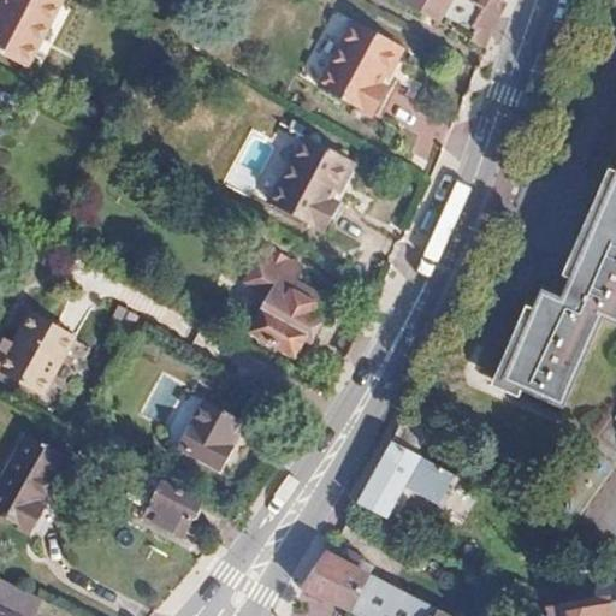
[(0,0),(0,57),(21,69),(53,5),(43,0),(0,0)]
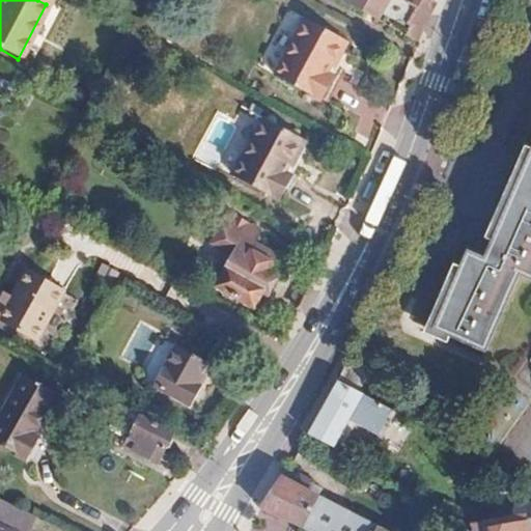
[(375,0),(371,8),(355,0),(350,0),(348,3),(375,19),(381,12),(387,0),(375,0)]
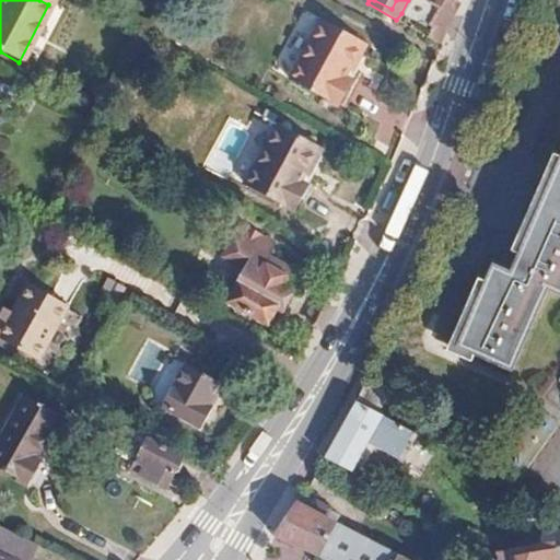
[(374,0),(392,9),(396,0),(445,0),(448,1),(448,0),(374,0)]
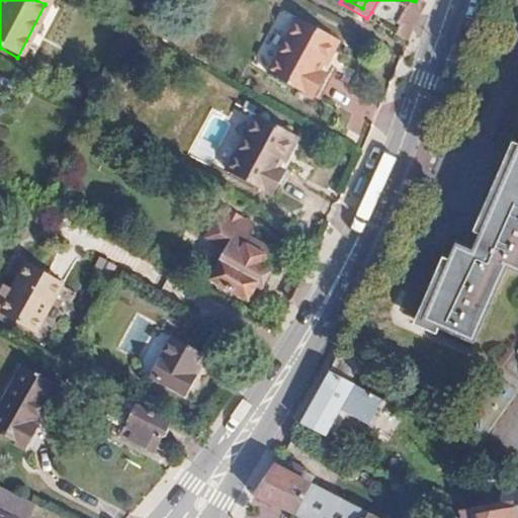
[(386,0),(377,0),(371,12),(396,25),(392,32),(405,39),(409,32),(406,30),(415,15),(386,0)]
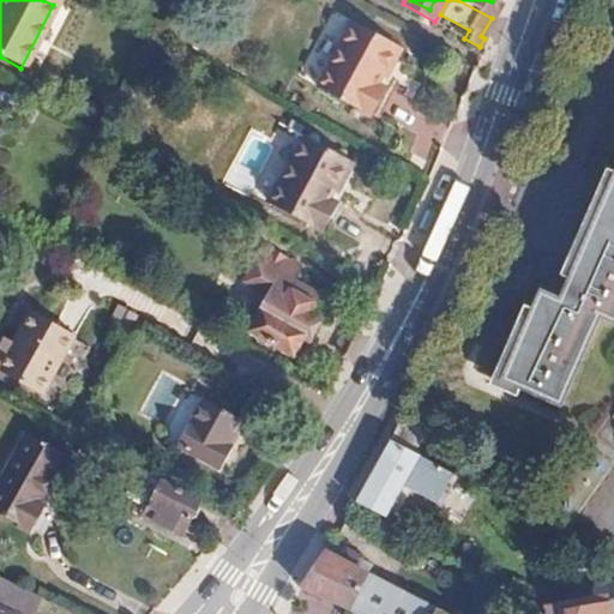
[(395,44),(353,23),(317,89),(369,116),(391,79),(379,72),(395,44)]
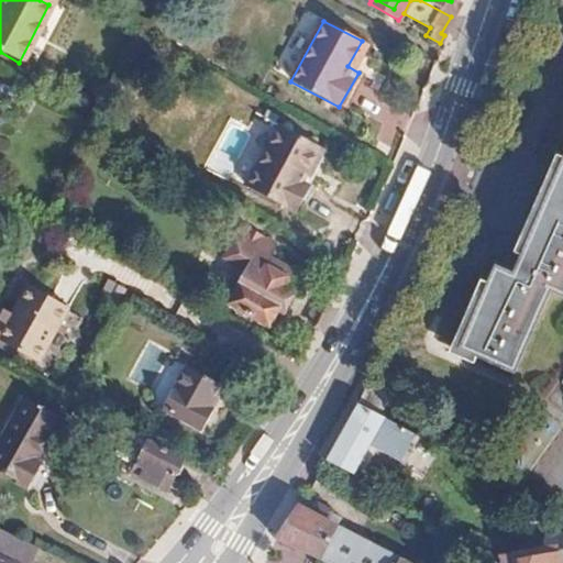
[(250,177),(275,132),(257,122),(232,166),(250,177)]
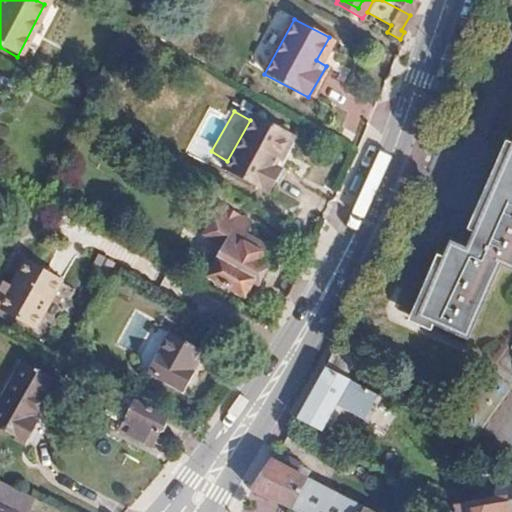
[(289,133),(254,115),(224,169),(270,193),(288,162),(278,156),(289,133)]
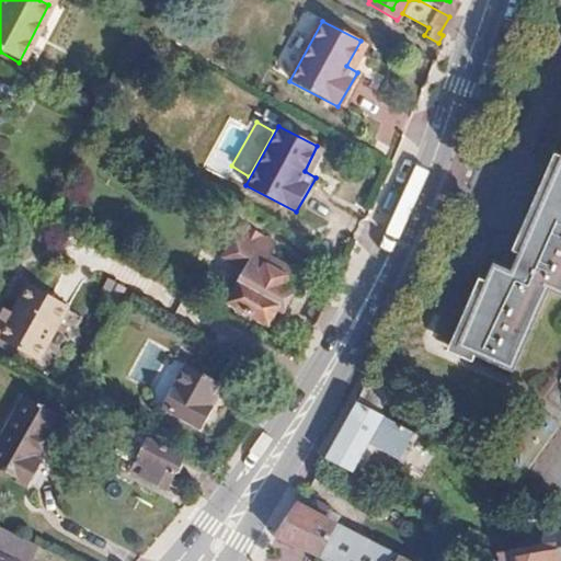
[(560,152),(508,270),(491,262),(455,345),(510,368),(546,287),(560,293),(560,152)]
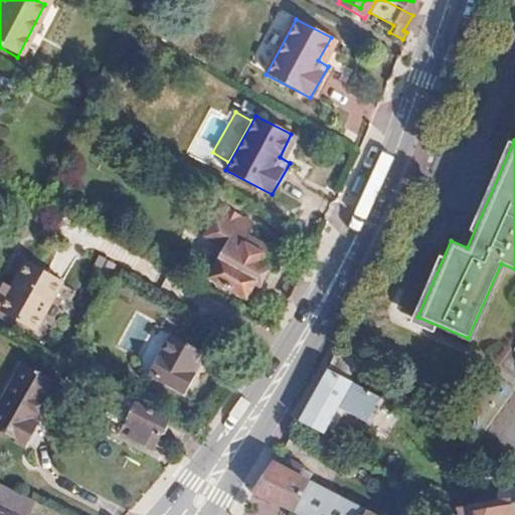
[(208,236),(227,247),(210,277),(246,297),(255,283),(266,264),(270,256),(249,244),(252,236),(248,233),(254,222),(224,206),(208,236)]
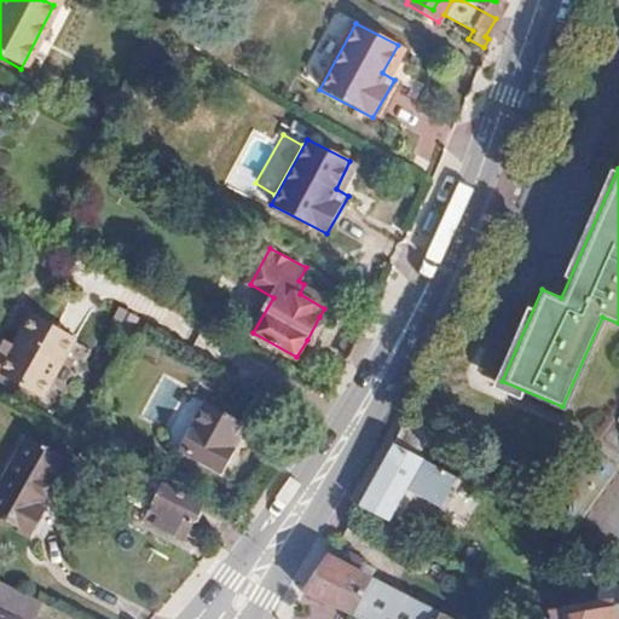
[(304,284),(300,294),(324,308),(330,299),(304,284)]
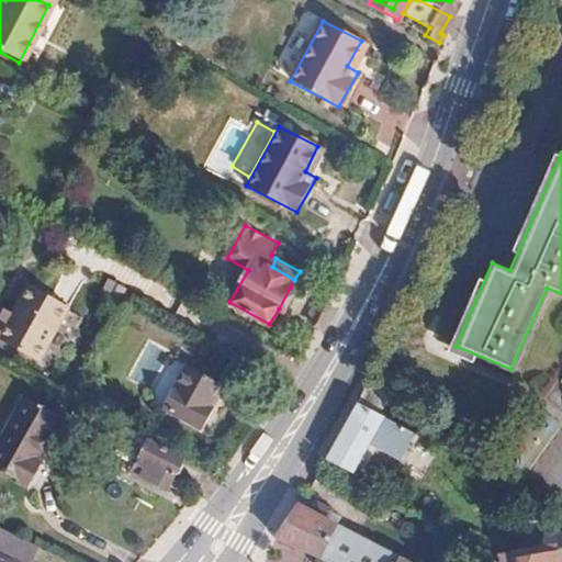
[(9,322),(2,318),(0,321),(0,339),(38,360),(69,307),(31,285),(9,322)]
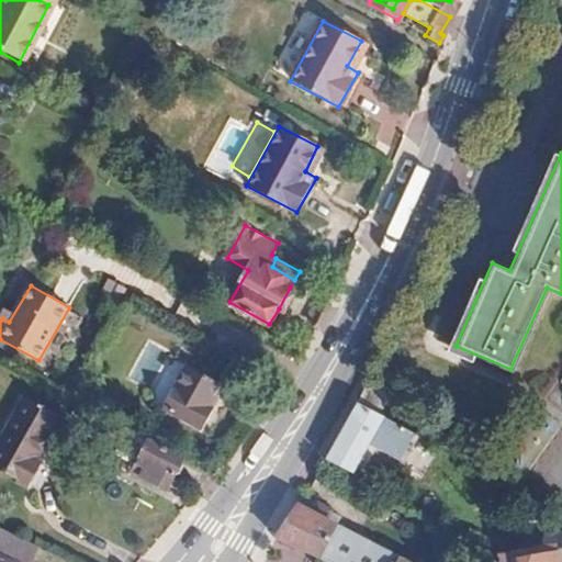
[(298,292),(290,288),(279,308),(285,312),(298,292)]
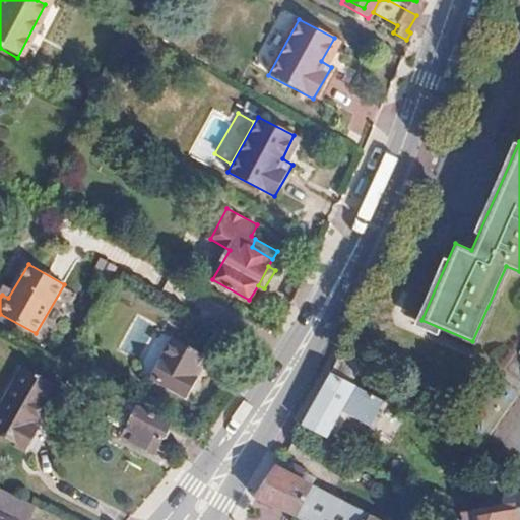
[(206,354),(174,335),(151,375),(188,396),(199,376),(195,374),(206,354)]
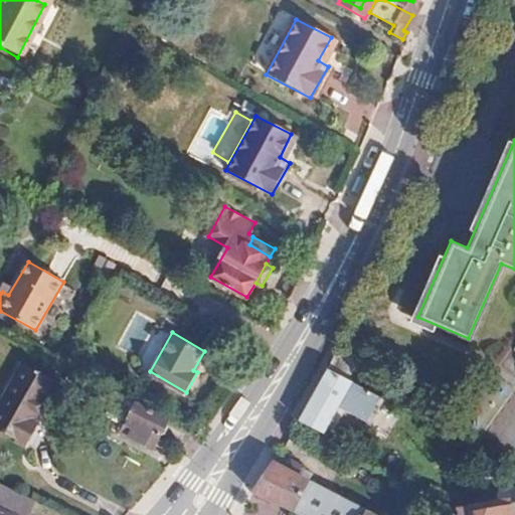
[(361,358),(338,347),(328,366),(350,378),(361,358)]
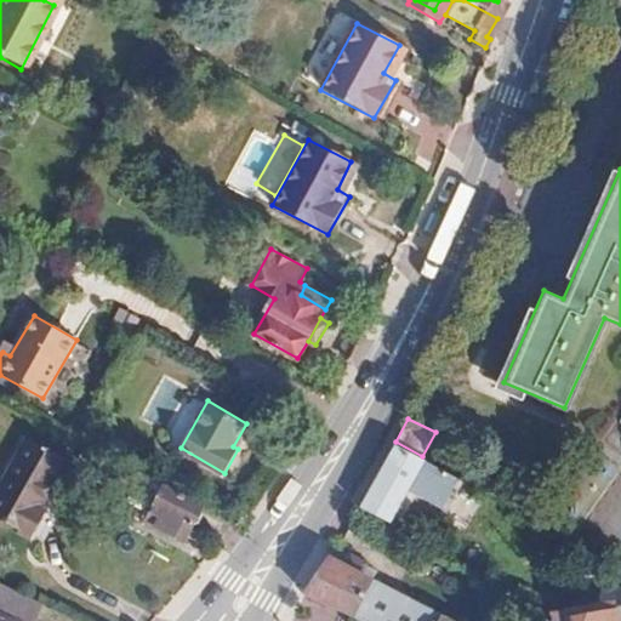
[(66,457),(28,437),(0,485),(0,517),(32,536),(45,512),(36,507),(66,457)]
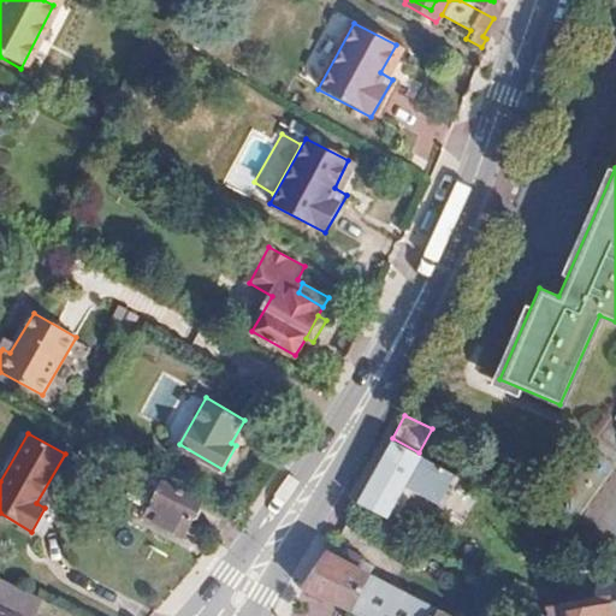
[(418,456),(390,440),(356,502),(385,516),(392,505),(397,508),(401,503),(396,499),(397,495),(404,499),(410,491),(439,507),(456,475),(418,456)]
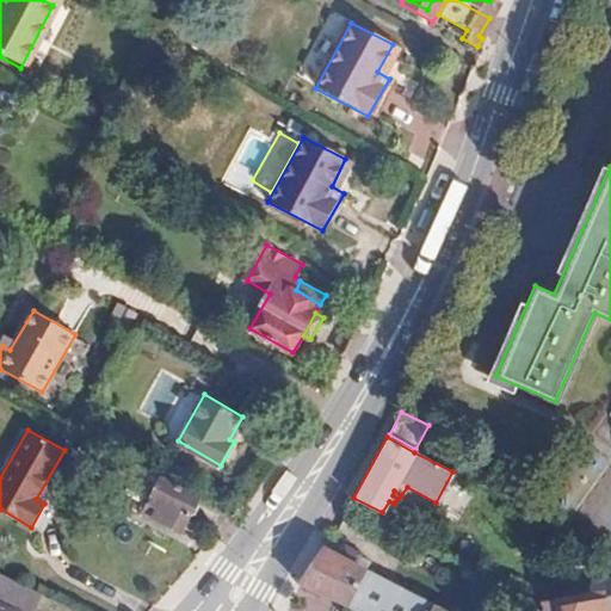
[(90,438),(84,449),(140,480),(130,495),(147,504),(143,511),(178,530),(197,498),(162,477),(165,475),(121,450),(117,455),(90,438)]
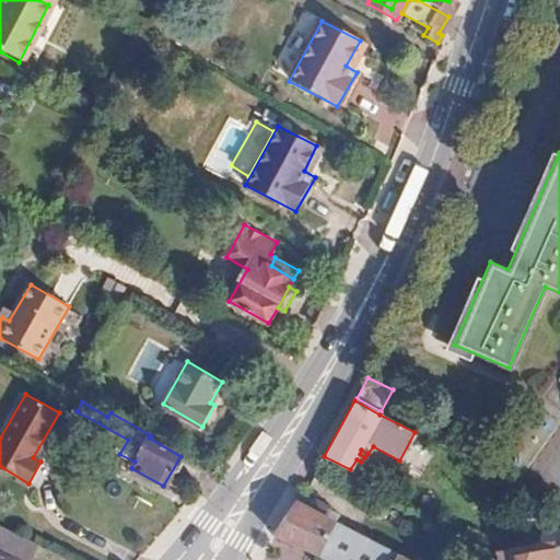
[(294,501),(273,533),(330,559),(404,559),(386,551),(396,534),(365,518),(356,535),(294,501)]
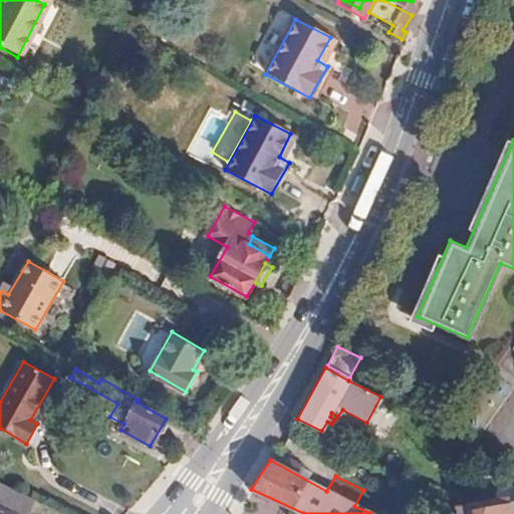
[(0,508),(13,513),(37,513),(41,508),(24,499),(0,486),(0,508)]
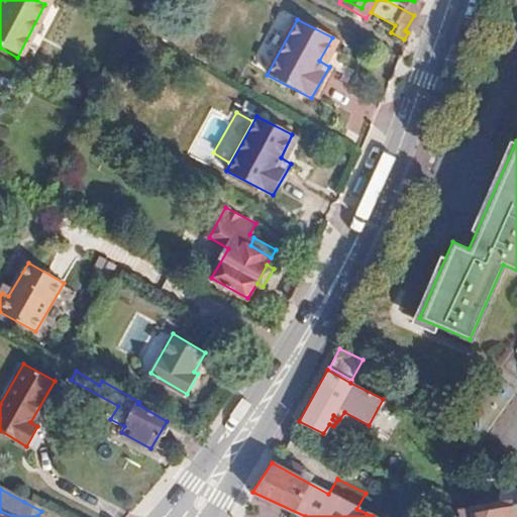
[(255,515),(245,511),(242,516),(267,516),(271,506),(260,502),(255,515)]
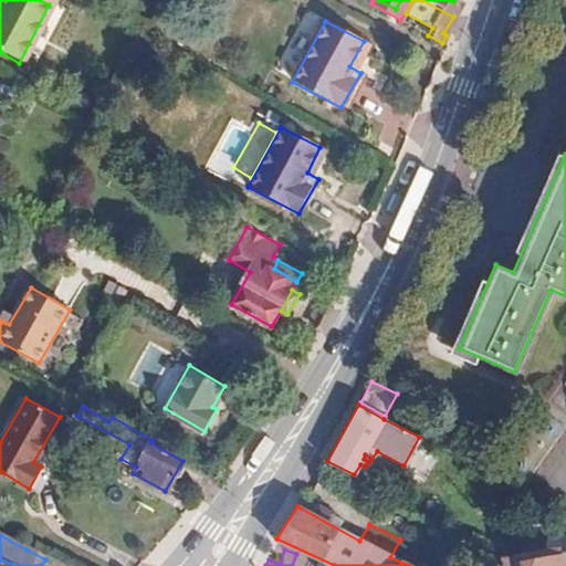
[(516,555),(499,558),(500,565),(565,565),(565,551),(516,562),(516,555)]
